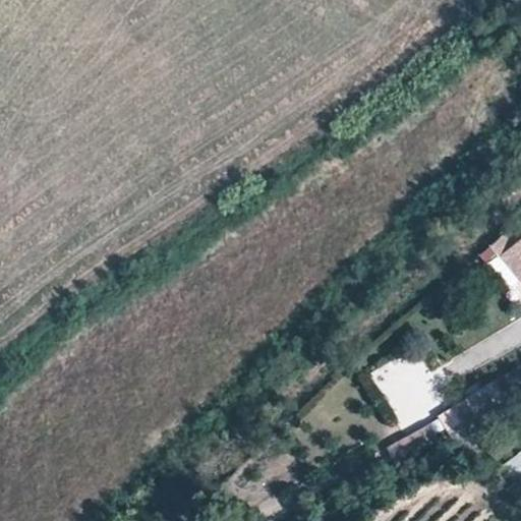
[(520,234),(498,255),(520,282),(520,234)]
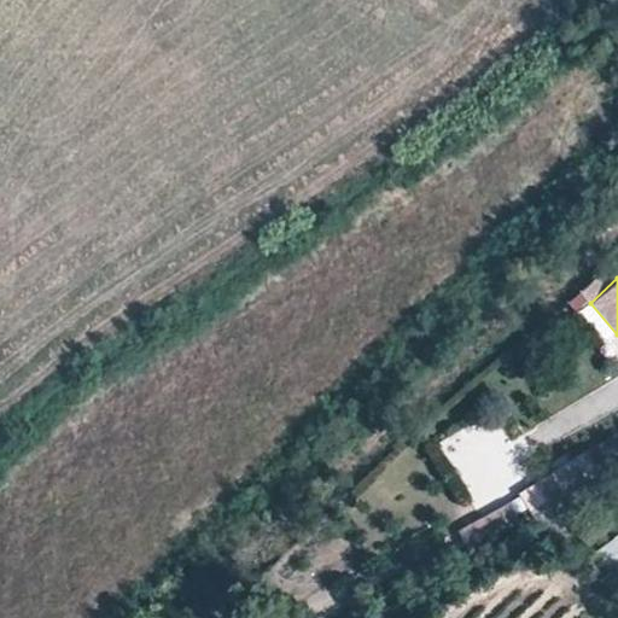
[(439,442),(473,506),(530,477),(495,413),(439,442)]
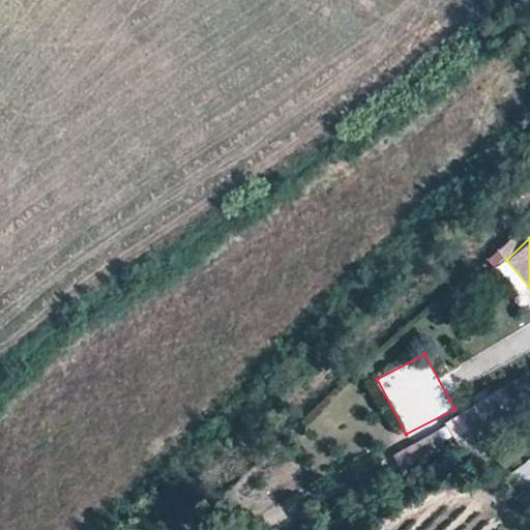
[(444,423),(459,449),(486,434),(472,409),(444,423)]
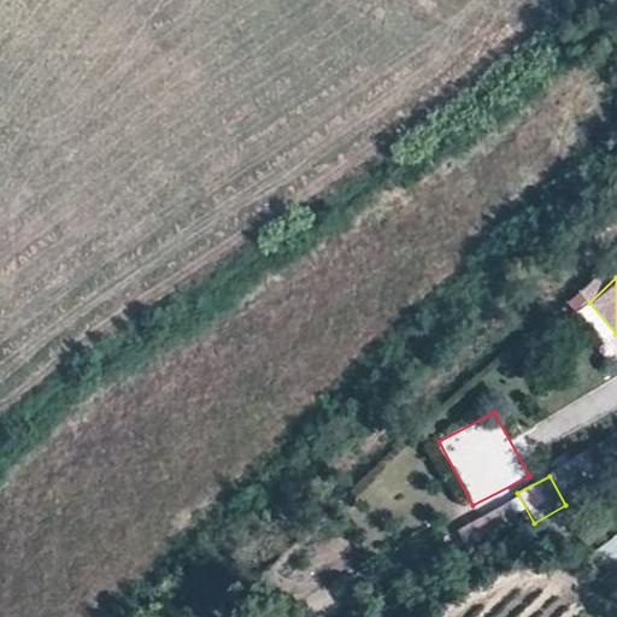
[(510,504),(458,527),(469,550),(519,527),(510,504)]
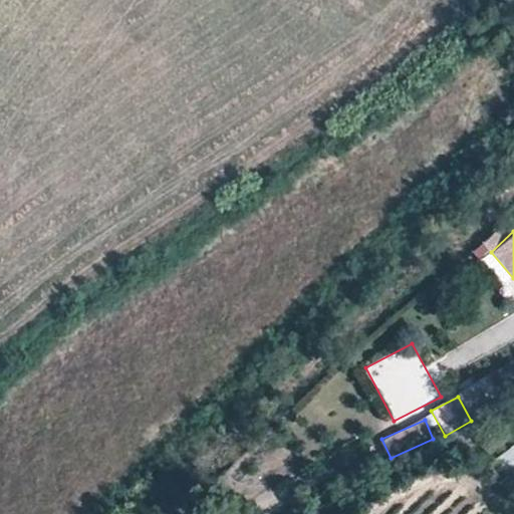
[(513,446),(496,460),(513,484),(513,446)]
